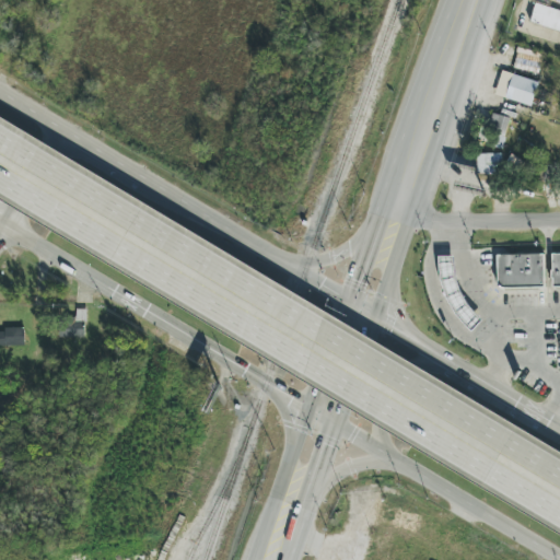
[(559,11),(536,4),(531,23),(559,32),(559,11)]
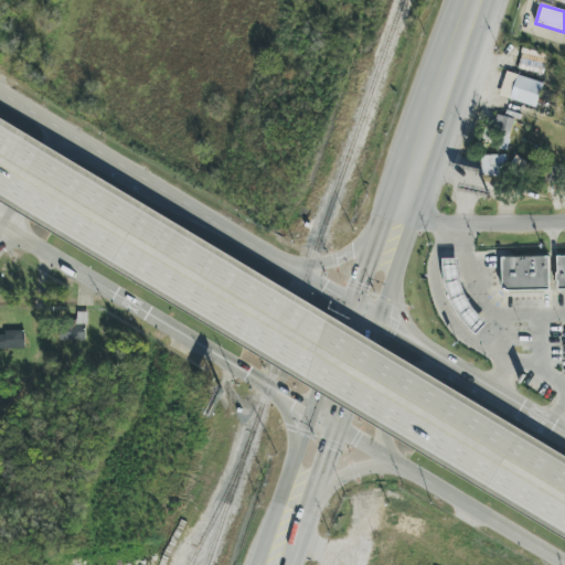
[(545,74),(547,53),(522,50),(520,71),(545,74)]
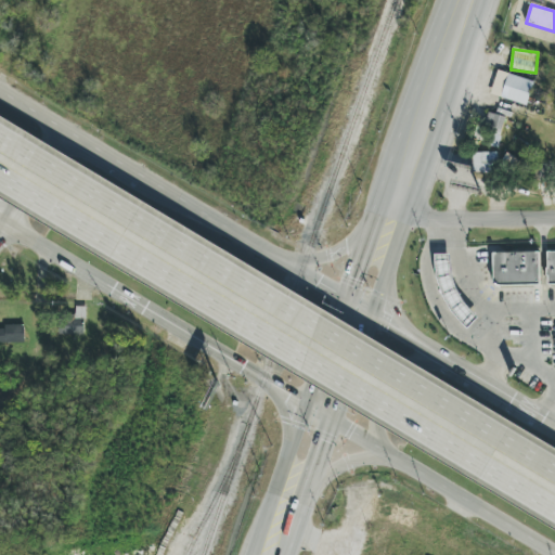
[(534,82),(508,74),(501,98),(527,105),(534,82)]
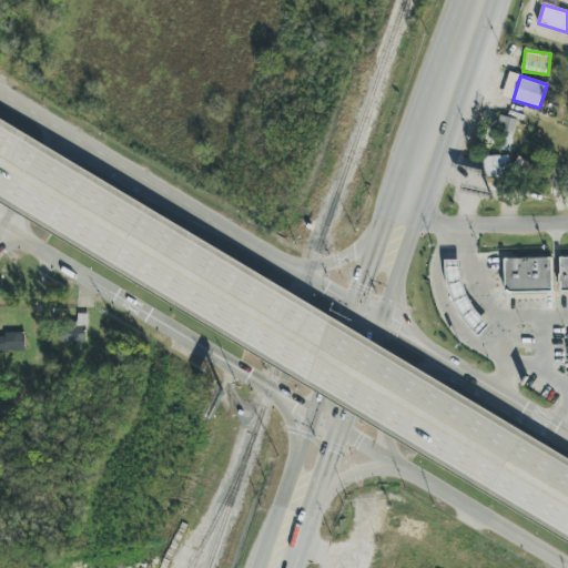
[(495,148),(510,151),(518,120),(503,115),(495,148)]
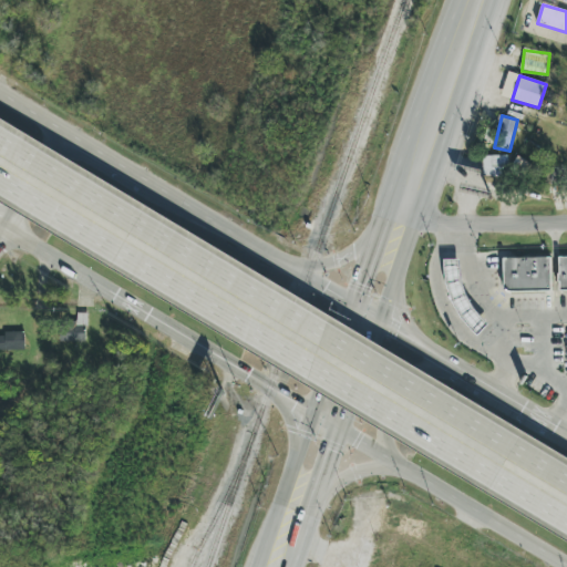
[(508,156),(484,155),(484,176),(507,177),(508,156)]
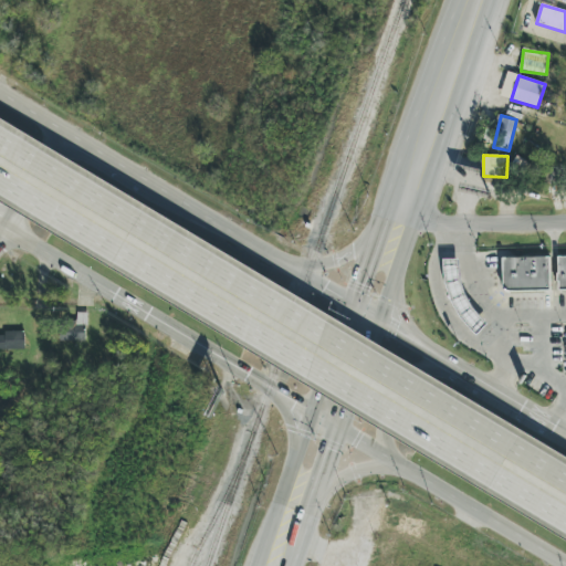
[(551,257),(503,258),(504,292),(551,291),(551,257)]
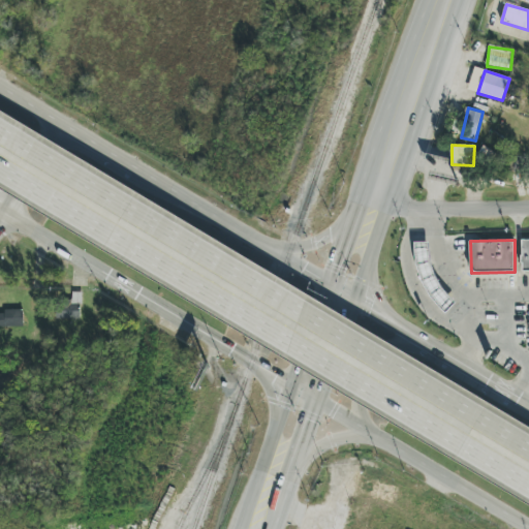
[(81,319),(82,292),(72,292),(72,305),(57,304),(57,319),(81,319)]
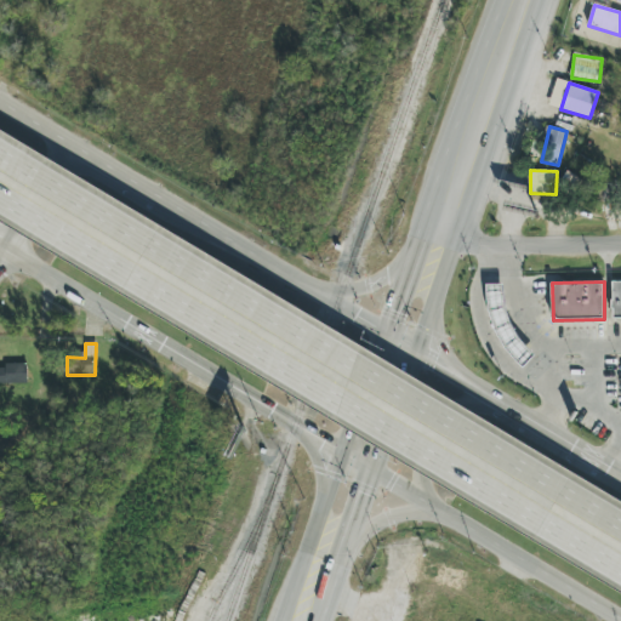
[(27,364),(4,364),(4,369),(0,368),(0,383),(28,383),(27,364)]
